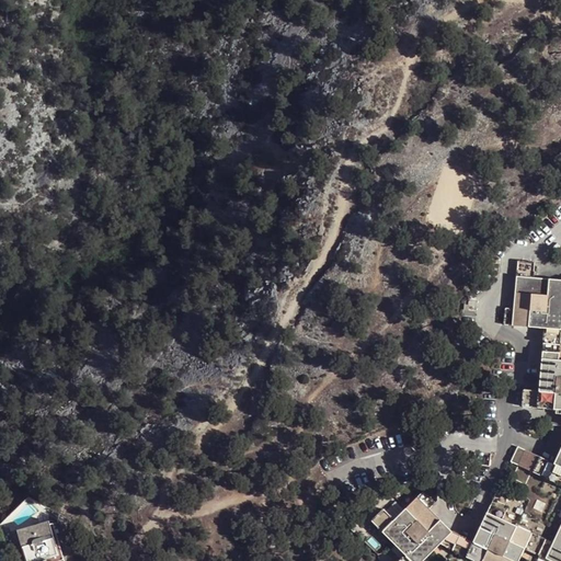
[(560,279),(533,278),(534,264),(517,262),(514,309),(505,308),(504,324),(545,328),(544,343),(560,344),(560,329),(560,328),(560,279)]
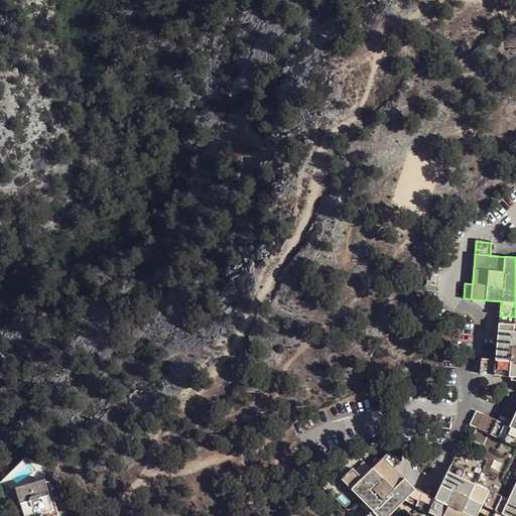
[(515,377),(515,332),(513,332),(514,325),(498,324),(495,360),(481,359),(480,374),(515,377)]
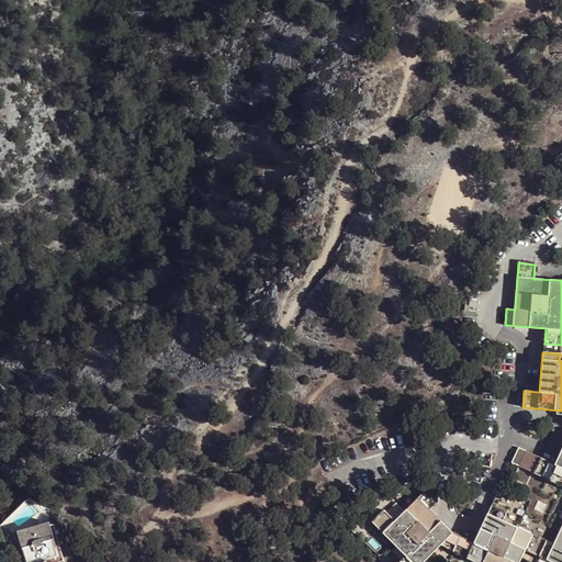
[(561,561),(561,448),(554,464),(518,448),(494,499),(546,524),(555,499),(520,483),(527,470),(561,485),(561,526),(554,544),(487,514),(474,543),(461,537),(454,551),(453,552),(474,561),(519,561),(525,550),(552,561),(561,561)]
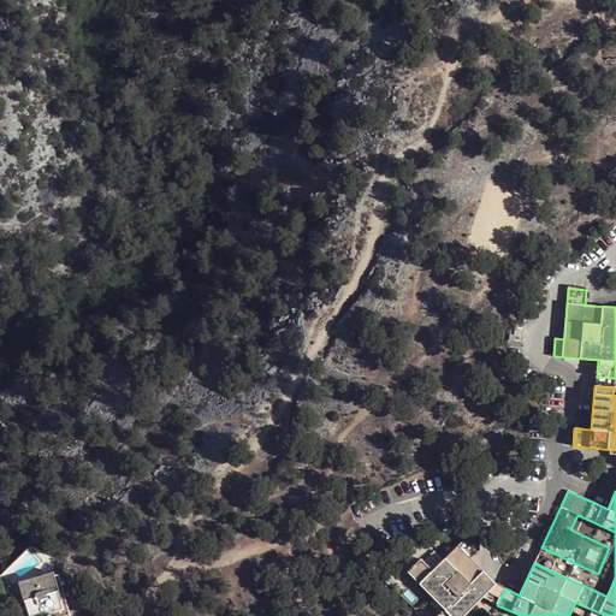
[(542,548),(534,563),(608,597),(615,576),(615,532),(578,515),(570,529),(609,548),(598,574),(542,548)]
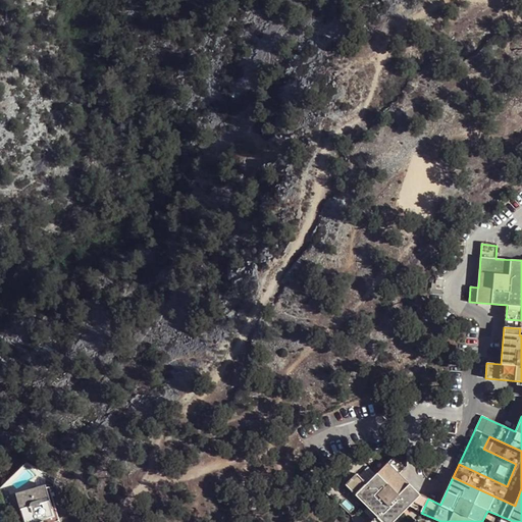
[(393,521),(410,506),(420,494),(399,473),(404,467),(394,456),(367,484),(356,473),(345,484),(377,516),(370,521),(393,521)]
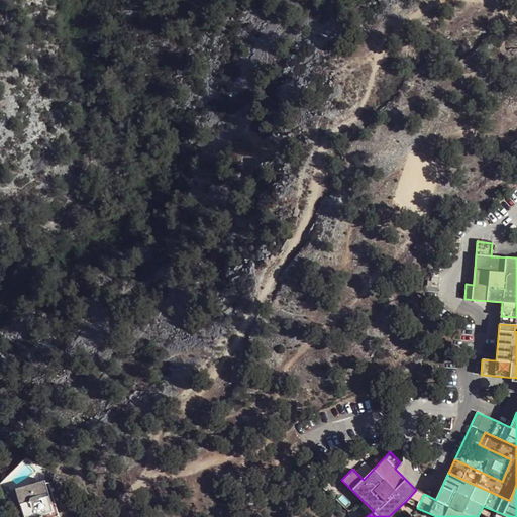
[(48,490),(46,483),(44,480),(38,481),(38,479),(31,481),(31,484),(15,489),(20,505),(17,505),(20,516),(23,515),(23,516),(34,516),(55,511),(49,496),(53,495),(52,490),(48,490)]
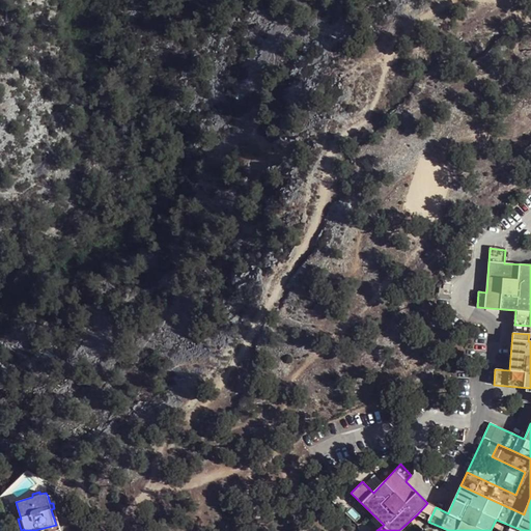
[(431,505),(427,503),(417,514),(423,518),(429,521),(436,507),(431,505)]
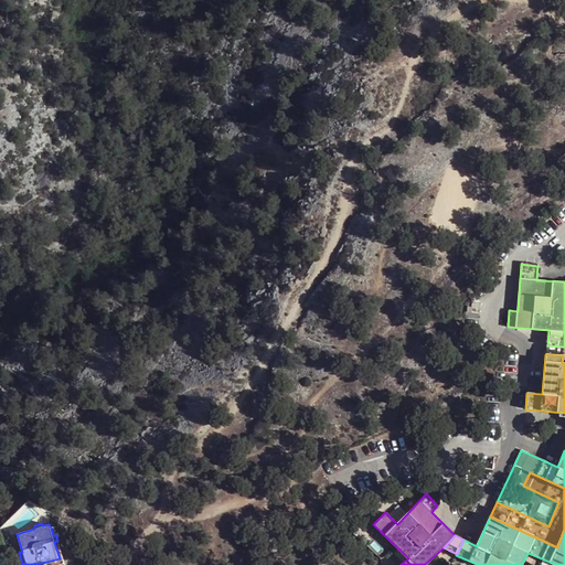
[(57,564),(64,563),(57,541),(54,542),(60,558),(38,564),(57,564)]
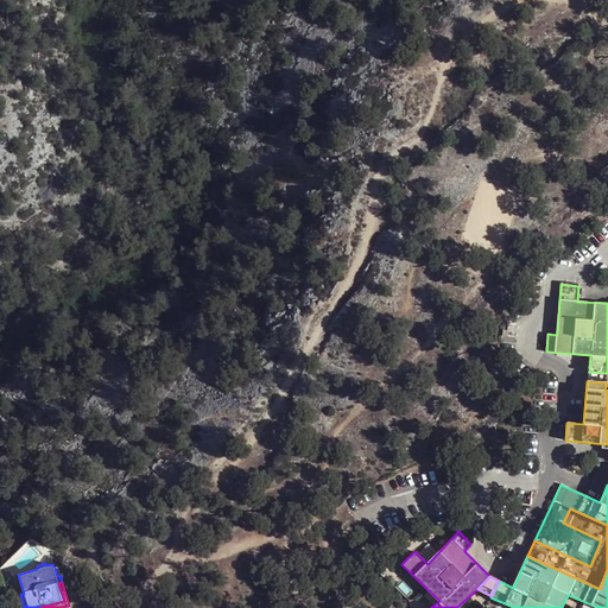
All buildings are outlined.
